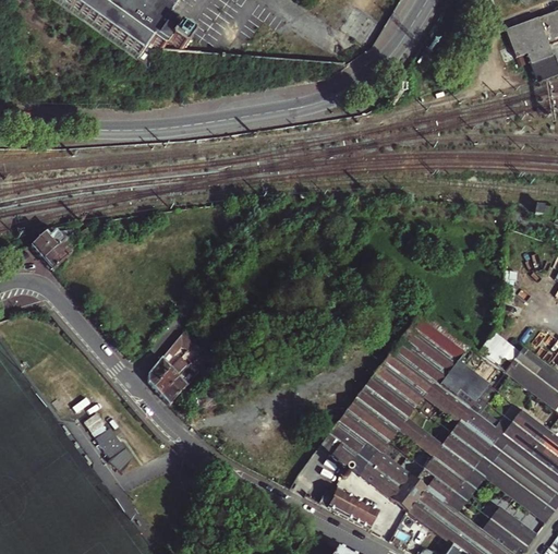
[(149,48),(178,49),(190,35),(164,15),(173,0),(57,0),(148,67),(149,48)]
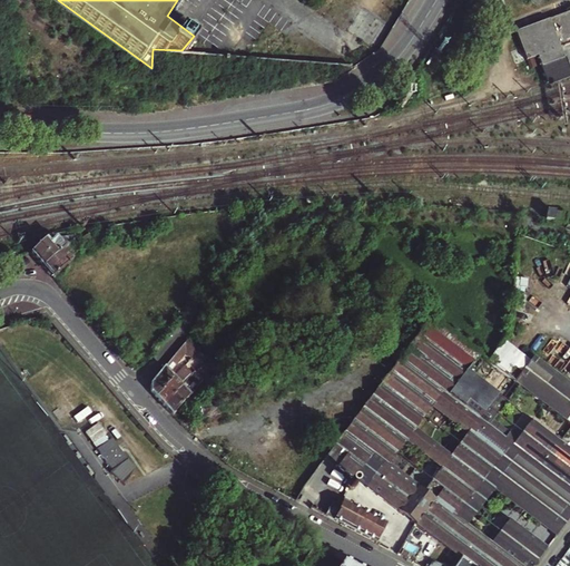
[(569,8),(550,16),(560,44),(569,39),(569,8)]
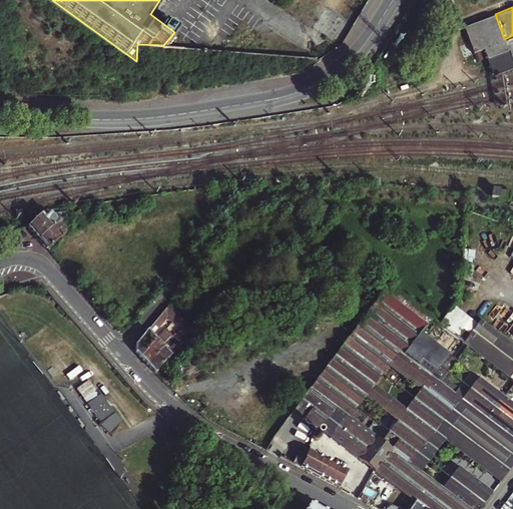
[(495,14),(465,26),(470,36),(469,39),(473,51),(484,47),(487,57),(507,49),(504,39),(495,14)]
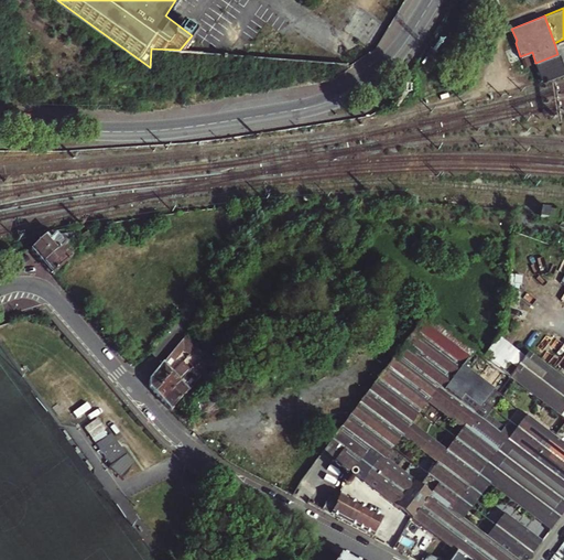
[(563,66),(560,53),(557,54),(535,63),(542,82),(563,73),(563,66)]
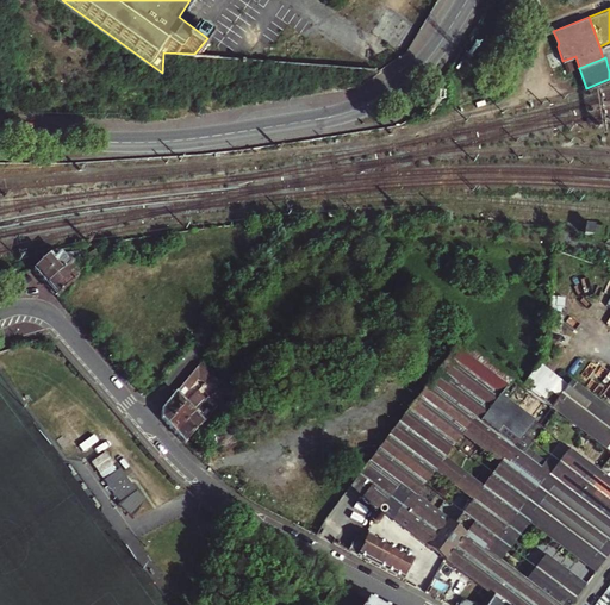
[(32,267),(45,282),(67,263),(82,249),(67,250),(62,255),(60,253),(54,259),(48,253),(32,267)]
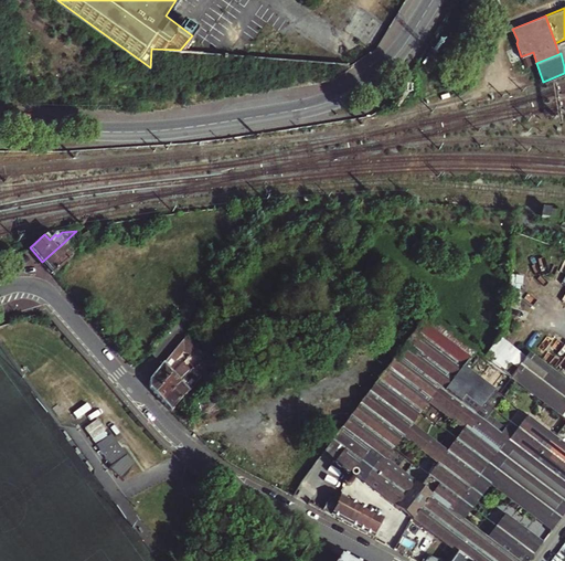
[(62,244),(42,262),(51,272),(71,254),(62,244)]
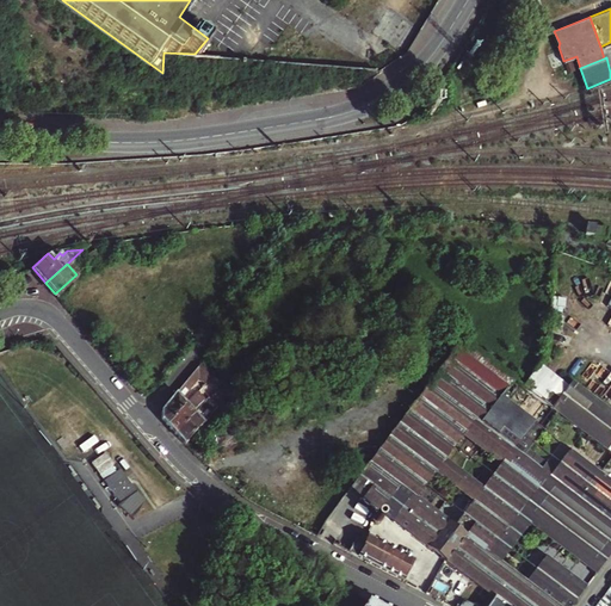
[(464,338),(369,462),(381,470),(364,494),(380,507),(397,483),(409,493),(414,496),(436,469),(444,458),(464,432),(475,418),(480,421),(500,396),(514,376),(464,338)]
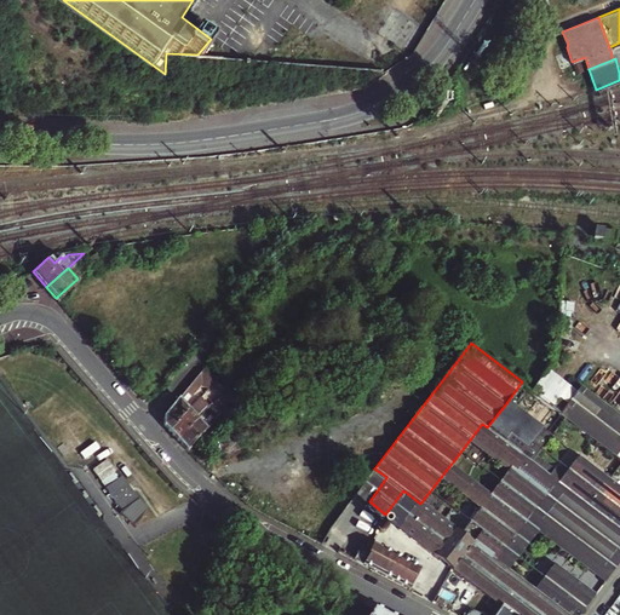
[(566,384),(539,363),(524,383),(551,404),(558,395),(566,384)]
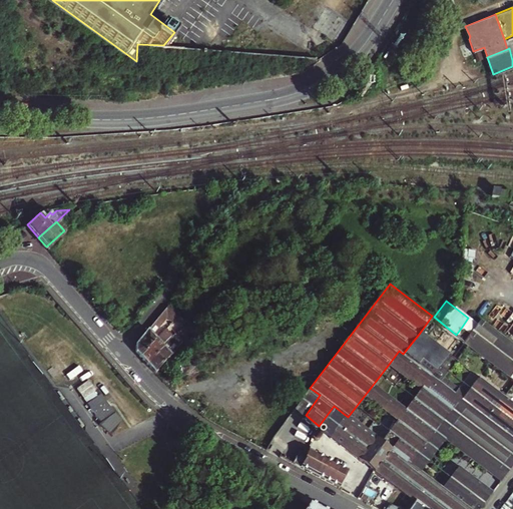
[(136,350),(141,354),(170,321),(174,316),(170,313),(173,309),(168,304),(136,342),(136,350)]
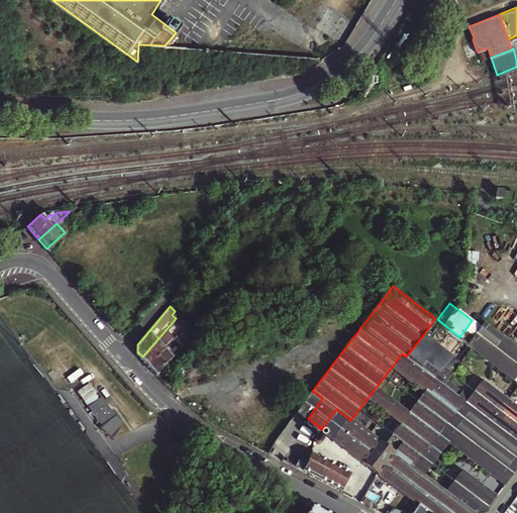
[(472,320),(466,329),(472,334),(479,325),(472,320)]
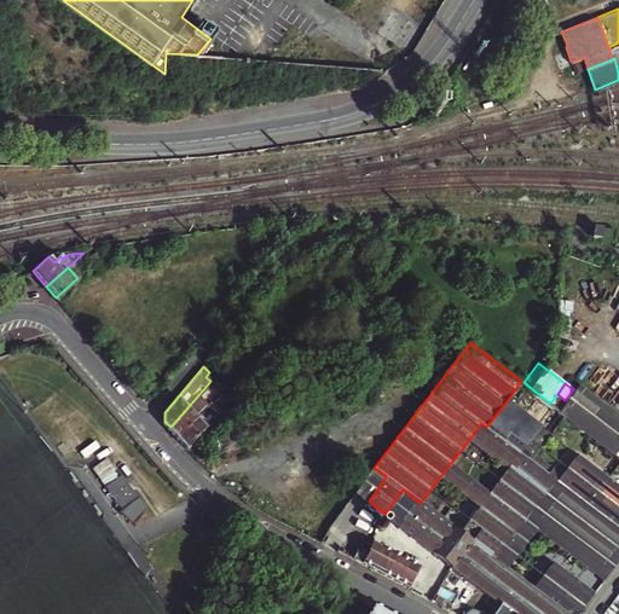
[(565,400),(557,411),(562,415),(618,456),(618,413),(579,384),(574,391),(573,389),(565,400)]
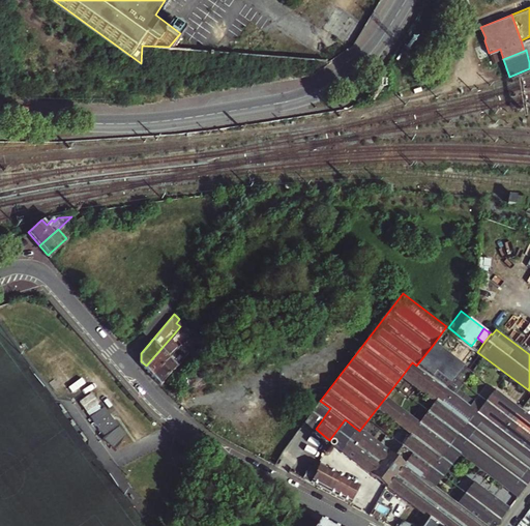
[(183,339),(176,331),(146,366),(152,374),(180,342),(183,339)]
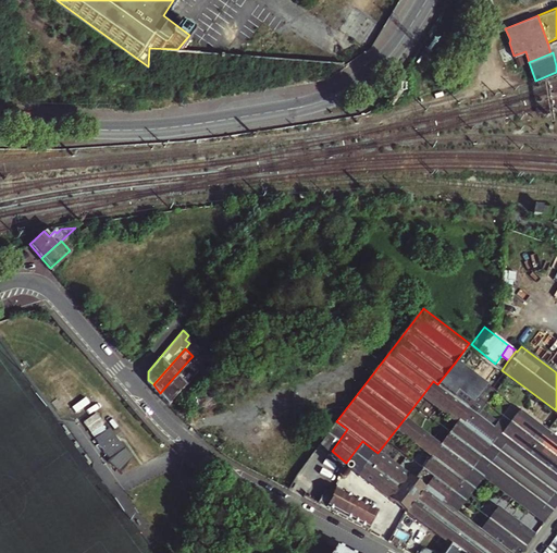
[(502,355),(495,364),(502,370),(508,360),(502,355)]
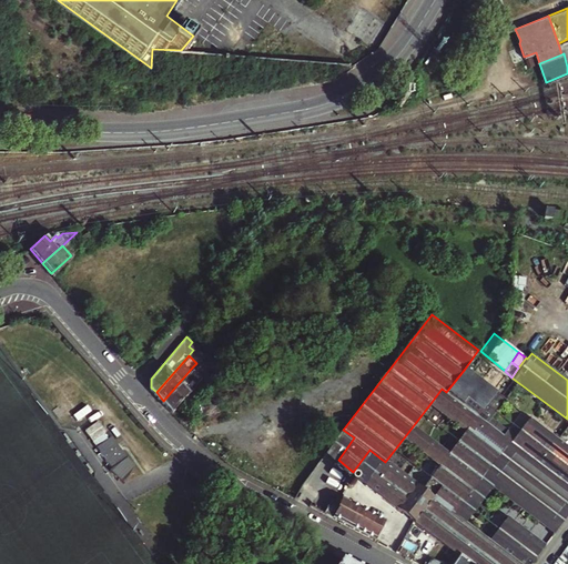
[(172,409),(201,374),(193,366),(163,401),(172,409)]
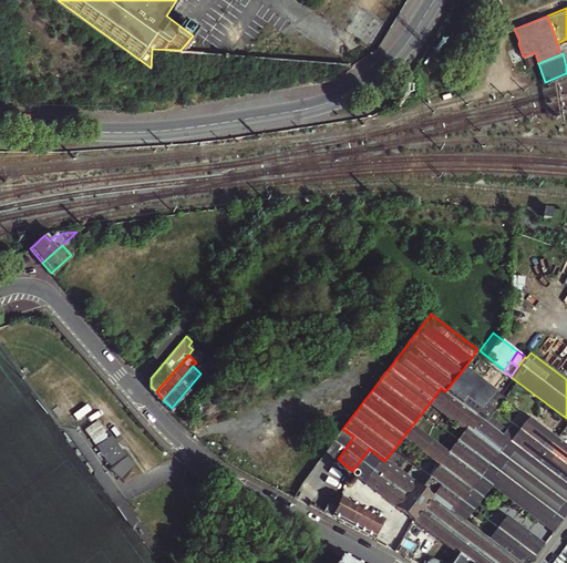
[(503,397),(464,368),(445,391),(485,421),(503,397)]
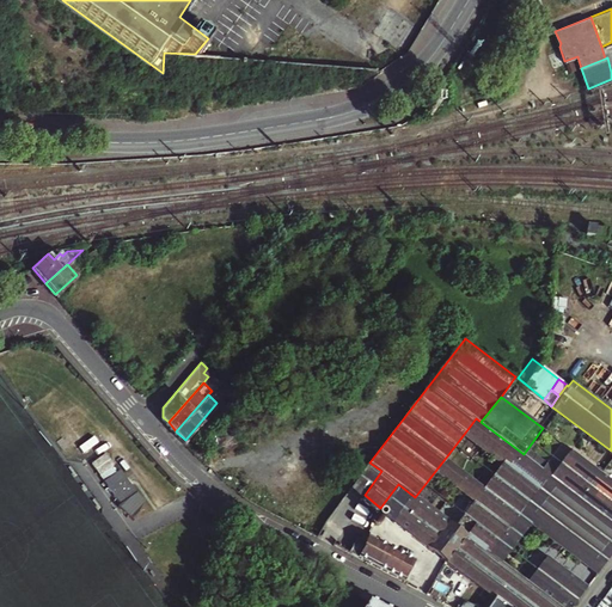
[(510,606),(558,606),(534,588),(489,553),(518,515),(548,473),(524,454),(481,422),(476,418),(465,433),(508,466),(489,494),(445,459),(436,470),(481,506),(461,532),(415,497),(410,494),(393,517),(495,594),(510,606)]
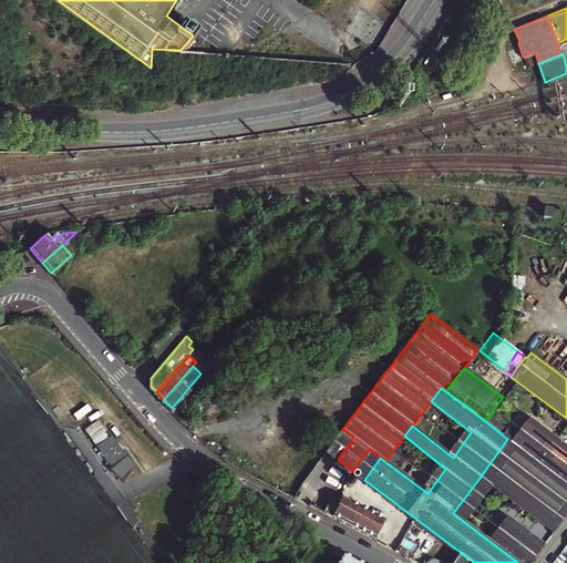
[(526,415),(507,439),(566,484),(566,444),(557,438),(526,415)]
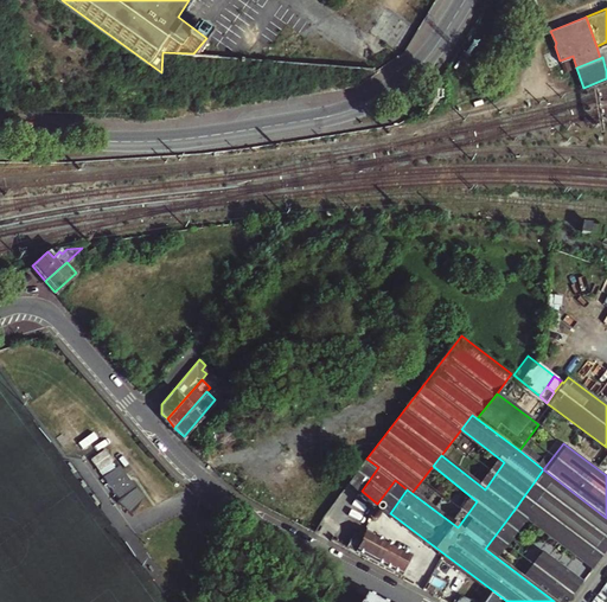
[(106,444),(89,455),(119,500),(131,512),(145,493),(135,485),(120,462),(116,466),(113,460),(115,459),(106,444)]
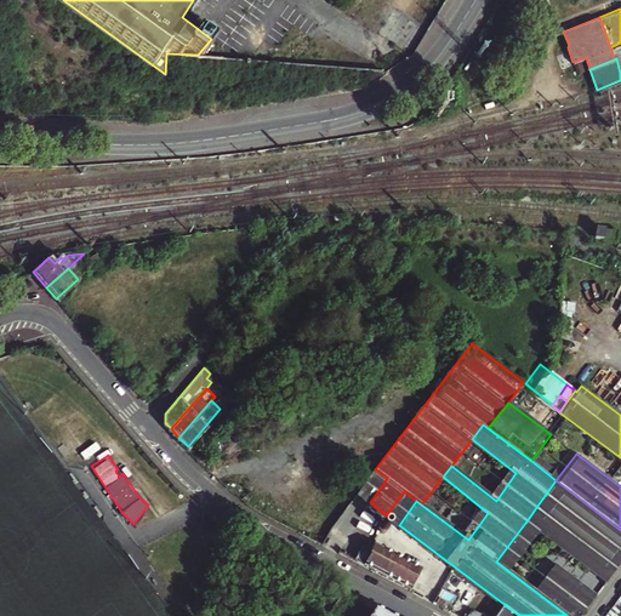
[(357,494),(370,502),(387,478),(375,469),(357,494)]
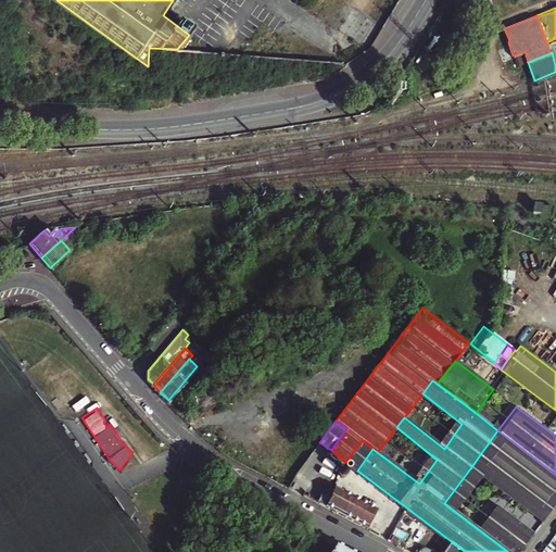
[(541,523),(555,502),(555,475),(497,430),(470,468),(541,523)]
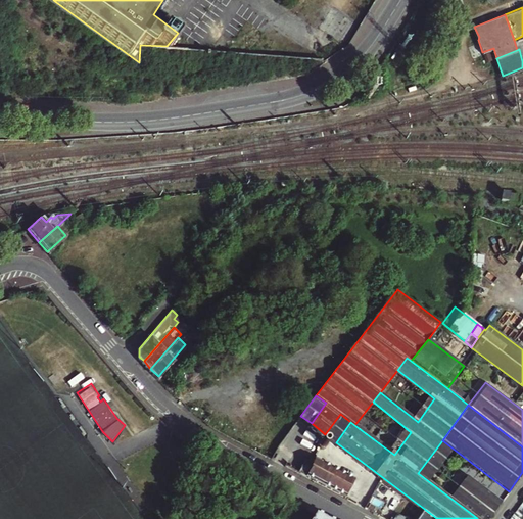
[(321,436),(320,437),(318,440),(318,441),(318,442),(319,443),(320,444),(321,445),(323,445),(324,445),(326,444),(326,443),(327,442),(327,441),(327,439),(327,438),(326,437),(325,436),(323,436),(322,436),(321,436)]
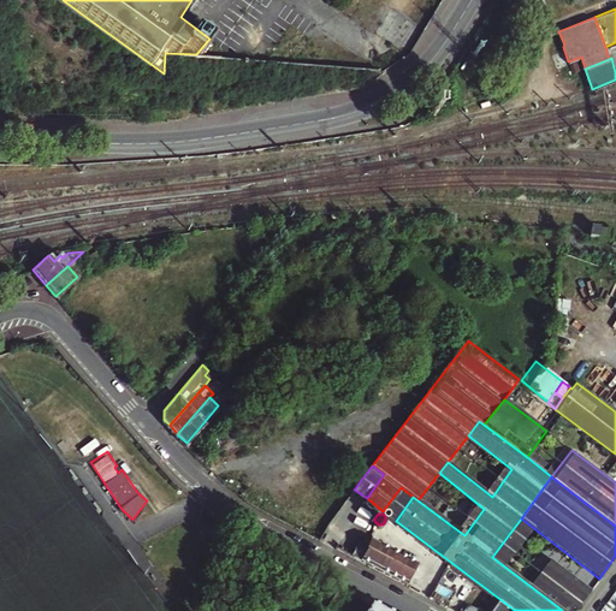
[(419,561),(371,537),(367,543),(360,538),(351,553),(407,582),(419,561)]
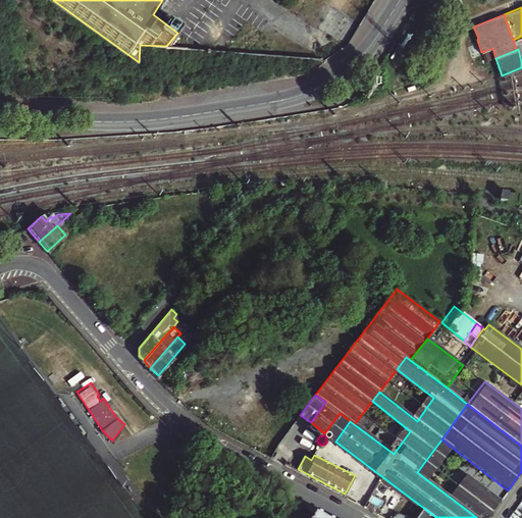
[(472,479),(456,502),(476,517),(486,517),(500,501),(472,479)]
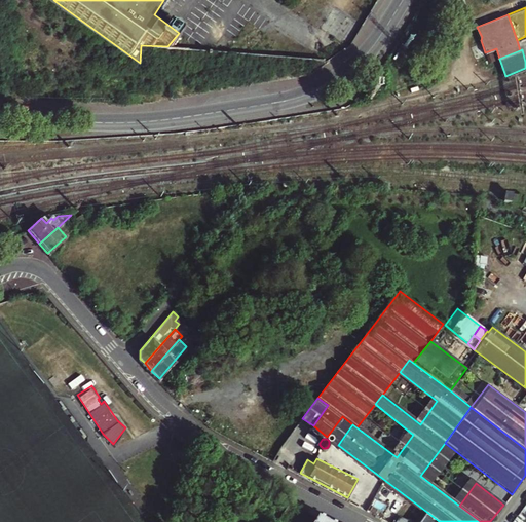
[(373,504),(370,510),(376,513),(380,507),(373,504)]
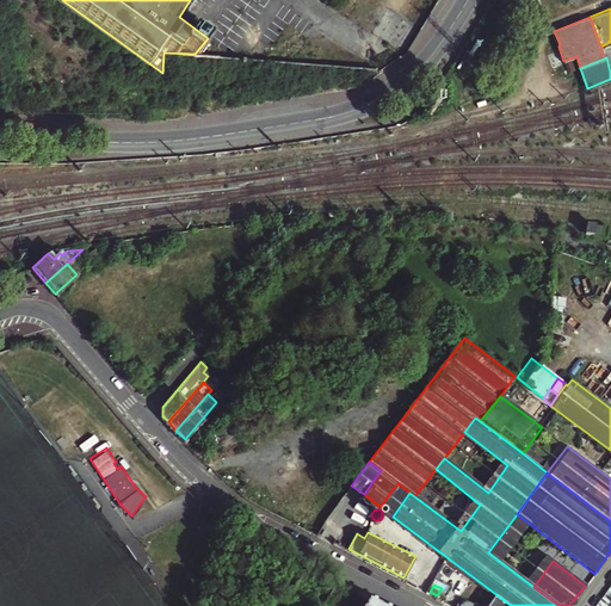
[(510,605),(494,593),(485,605),(510,605)]
